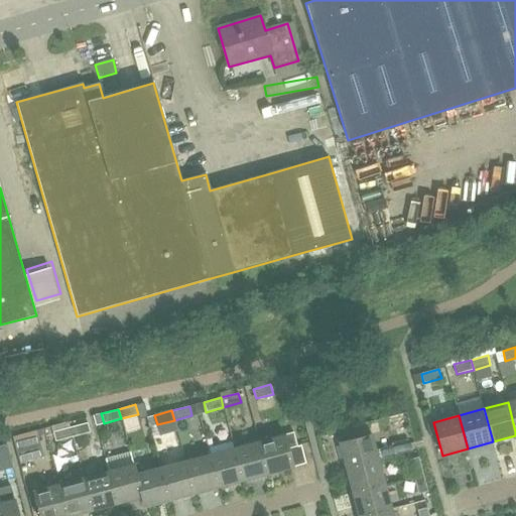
[(74,436),(91,432),(88,422),(71,426),(74,436)]
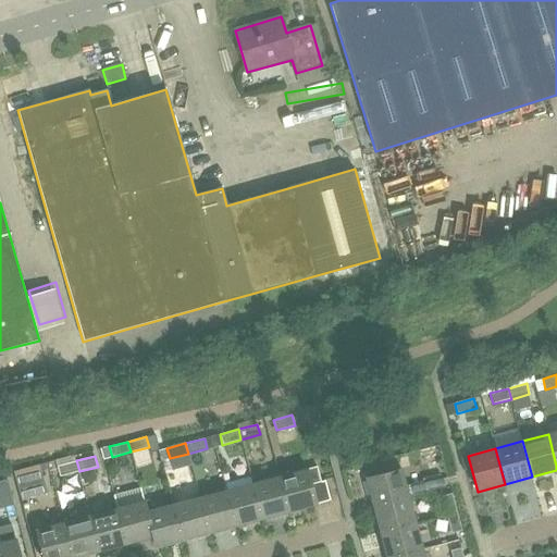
[(61,477),(79,471),(76,460),(58,466),(61,477)]
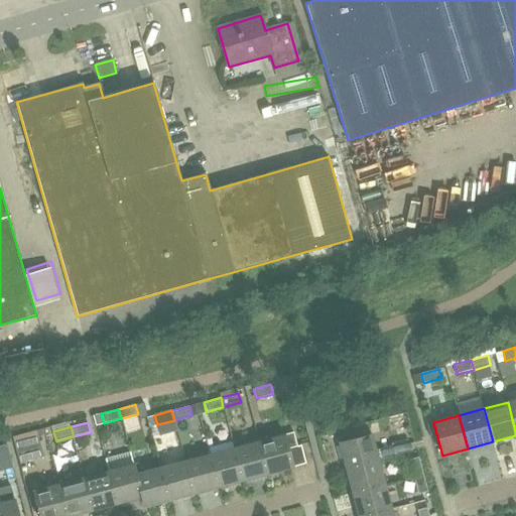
[(284,434),(259,441),(268,475),(293,468),(288,448),(297,446),(293,432),(284,434)]
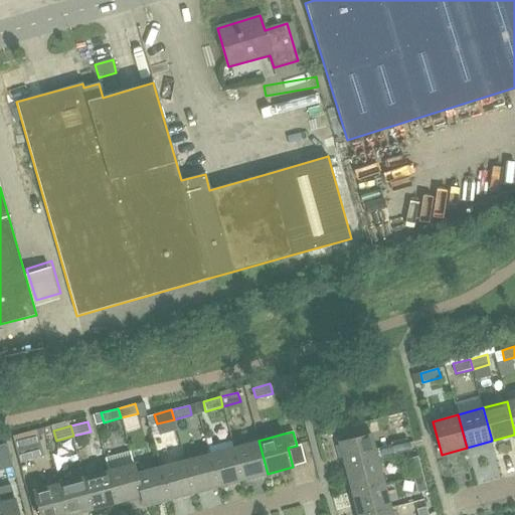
[(338,443),(344,467),(377,458),(378,459),(394,455),(392,446),(375,450),(371,434),(338,443)]
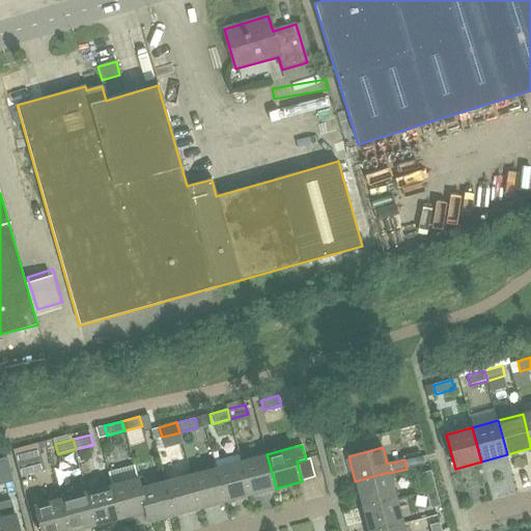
[(30,463),(42,459),(38,449),(14,455),(20,477),(32,474),(30,463)]
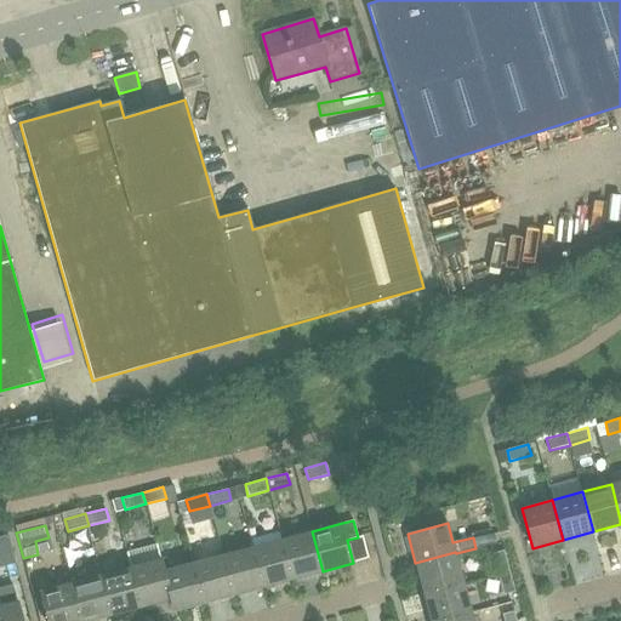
[(252,547),(263,587),(292,579),(281,539),(279,531),(250,539),(252,547)]
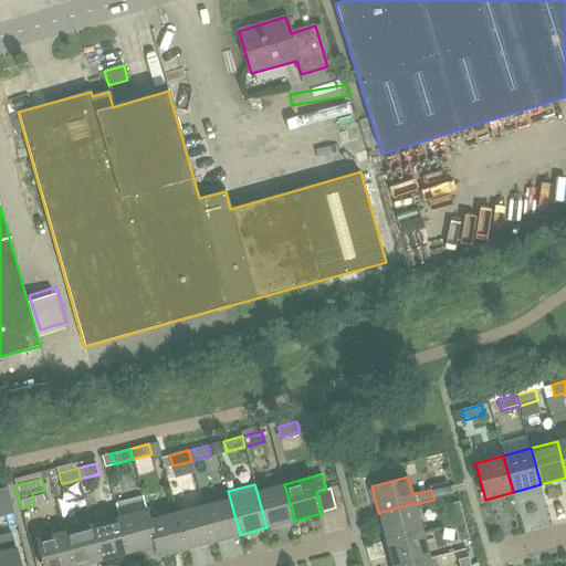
[(266,527),(294,521),(284,484),(257,491),(266,527)]
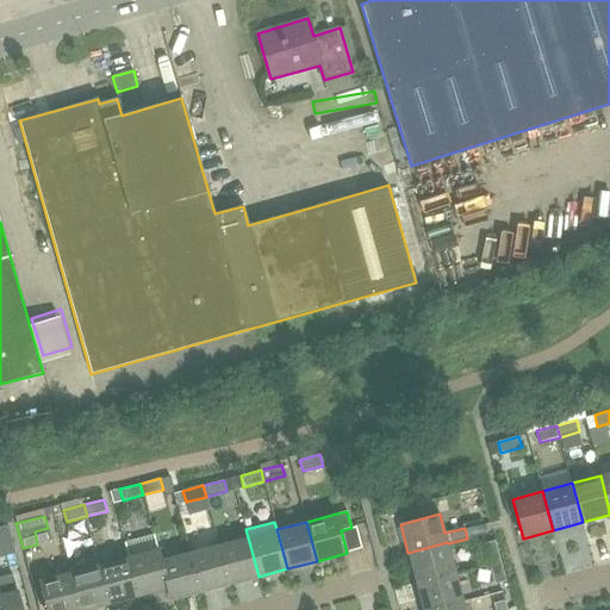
[(128,558),(138,596),(166,589),(168,587),(160,560),(162,559),(160,549),(157,549),(154,534),(124,542),(128,558)]
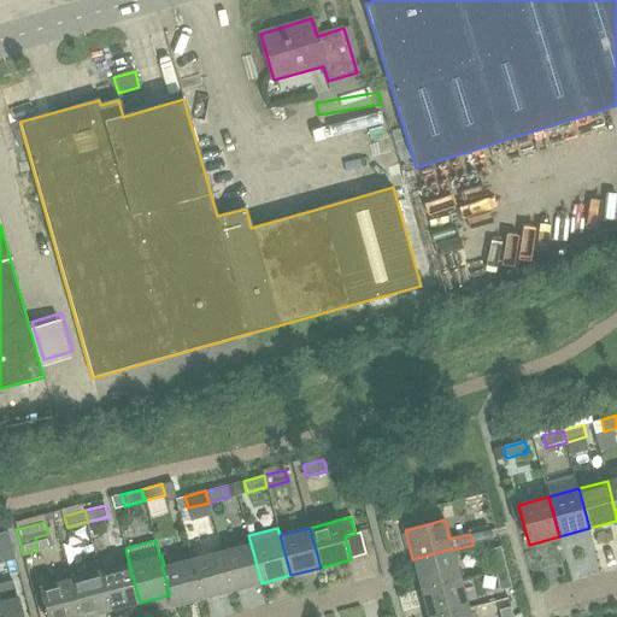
[(251,544),(221,551),(231,591),(262,583),(251,544)]
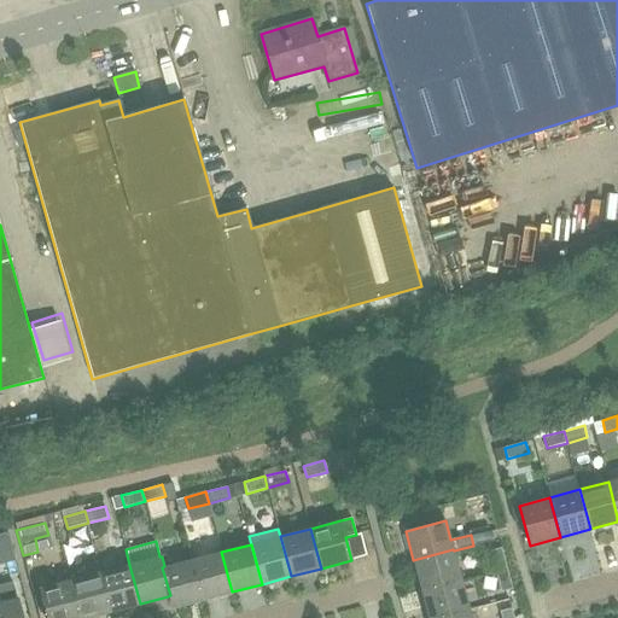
[(490,551),(496,571),(508,567),(502,547),(490,551)]
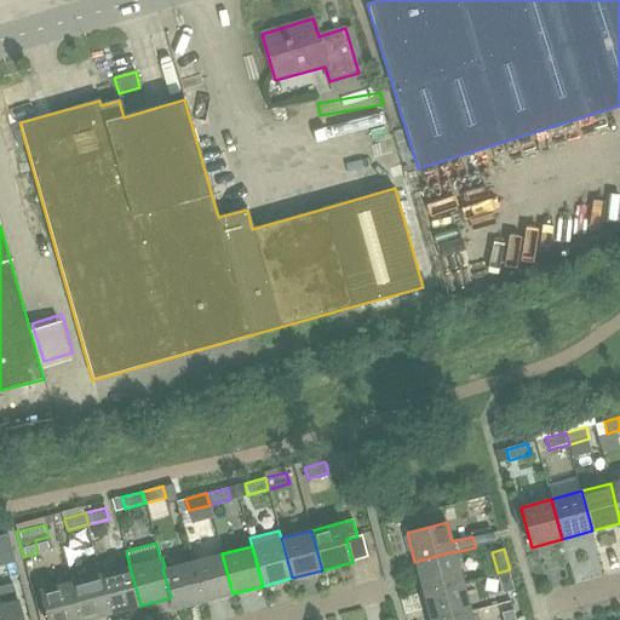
[(463,581),(455,552),(454,551),(414,562),(423,592),(463,581)]
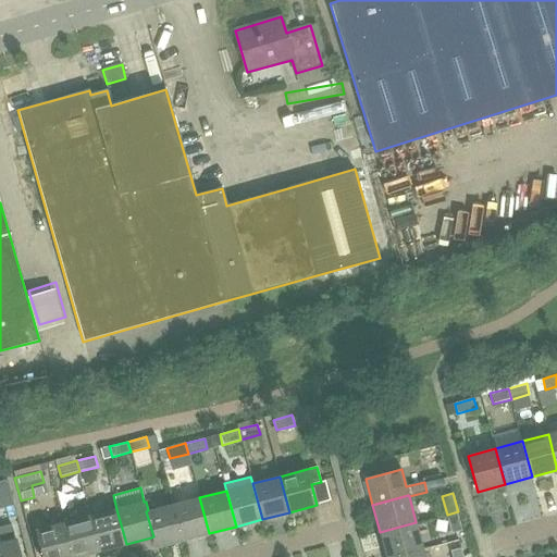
[(183,540),(209,533),(199,497),(173,504),(183,540)]
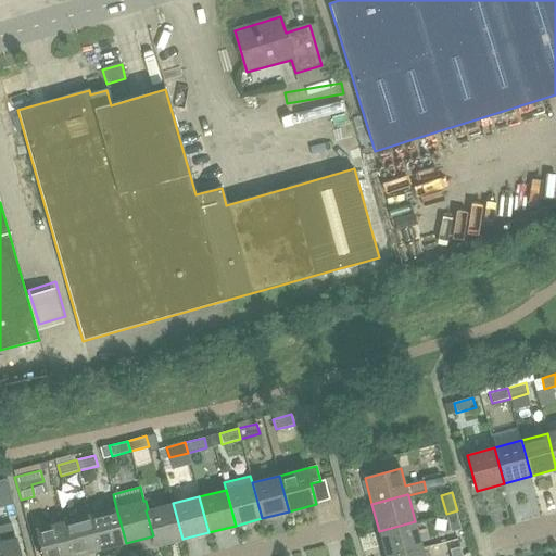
[(477,497),(459,500),(463,533),(481,531),(477,497)]
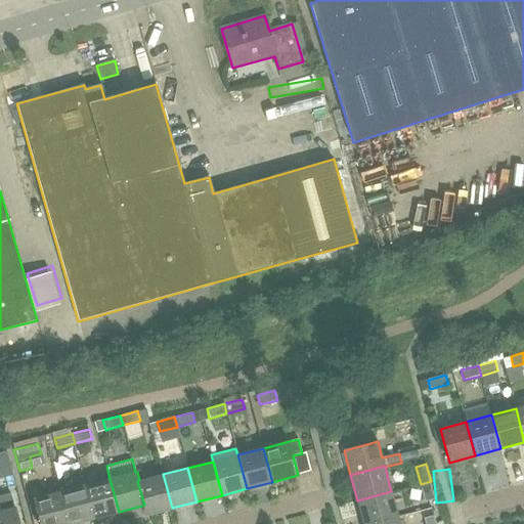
[(163,474),(139,480),(137,481),(144,505),(142,506),(144,515),(172,508),(163,474)]
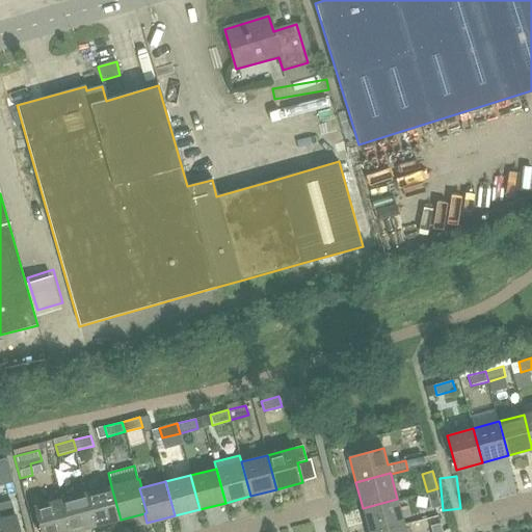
[(111,486),(86,493),(96,526),(121,520),(111,486)]
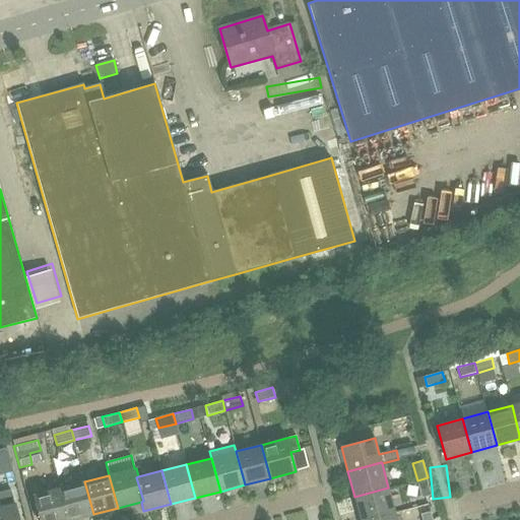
[(432,495),(428,477),(417,480),(421,498),(432,495)]
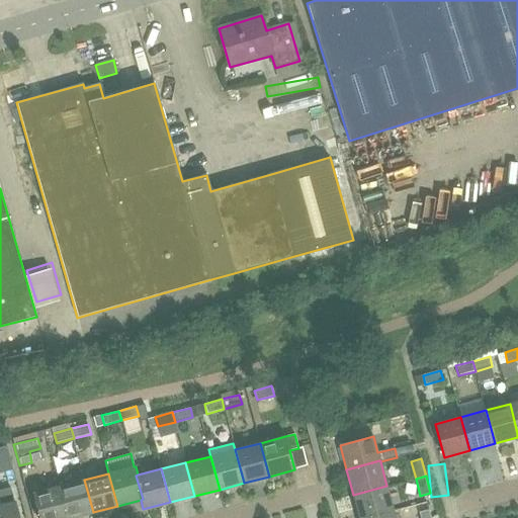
[(68,517),(69,517),(93,512),(84,480),(60,486),(68,517)]
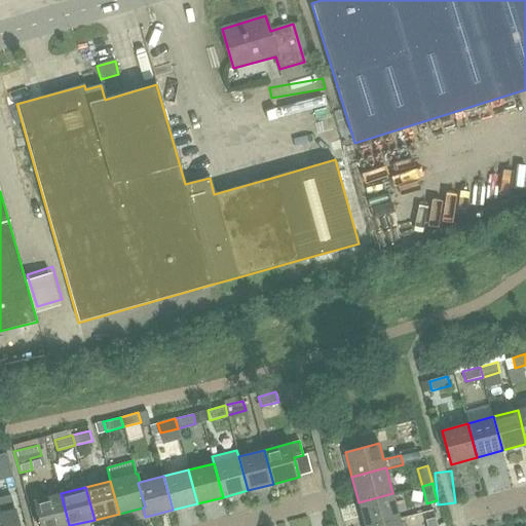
[(359,502),(365,525),(370,525),(399,519),(411,516),(404,491),(392,493),(359,502)]
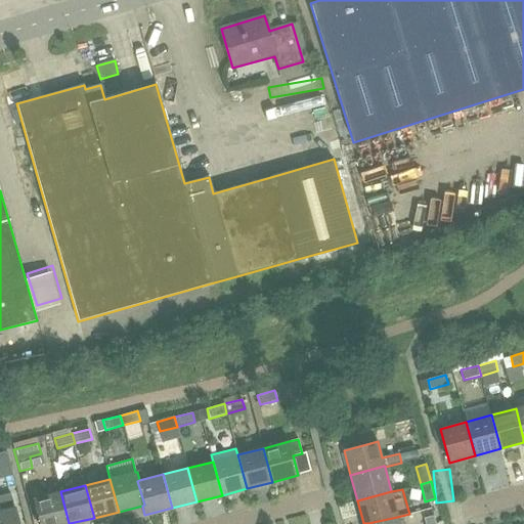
[(40,523),(69,523),(60,491),(34,498),(40,523)]
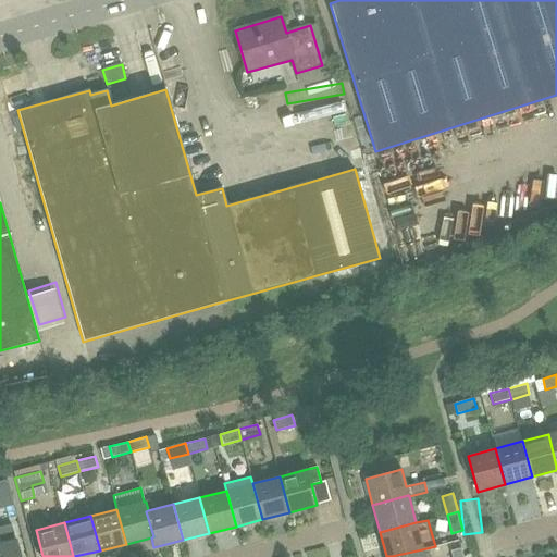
[(0,543),(0,556),(20,556),(15,539),(0,543)]
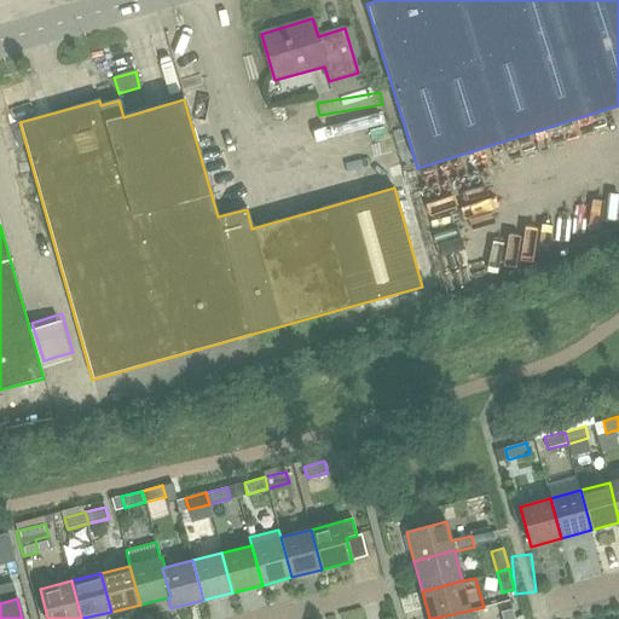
[(503,618),(515,618),(513,608),(502,612),(503,618)]
